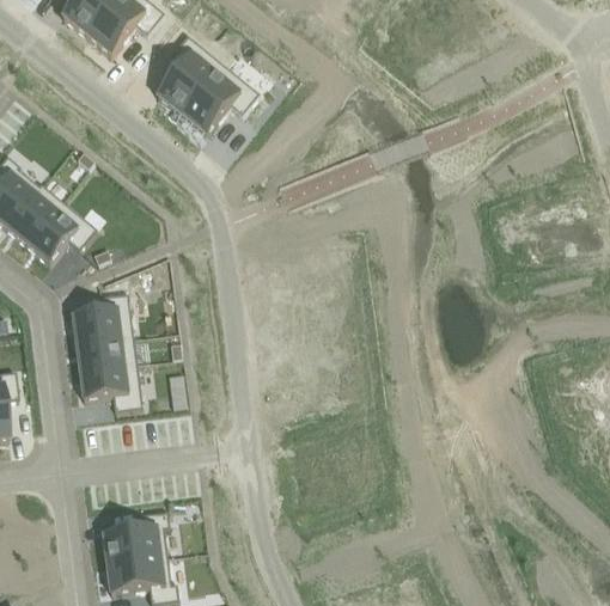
[(75,0),(61,18),(85,38),(116,0),(75,0)]
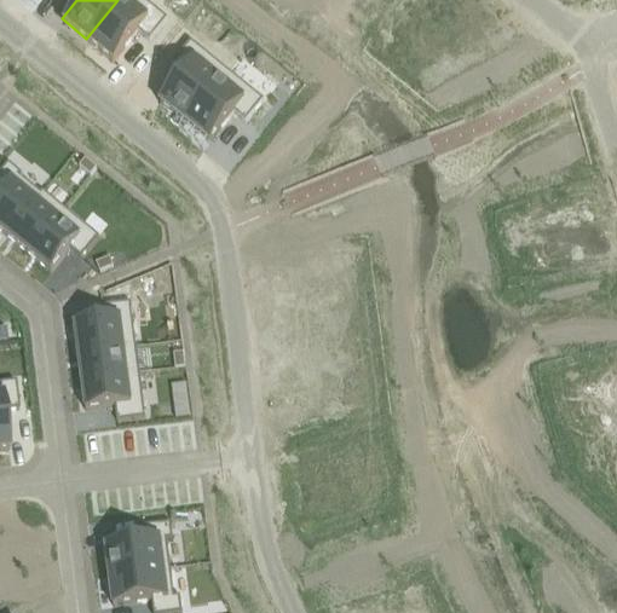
[(117,0),(86,39),(111,58),(136,28),(148,38),(166,16),(146,0),(117,0)]
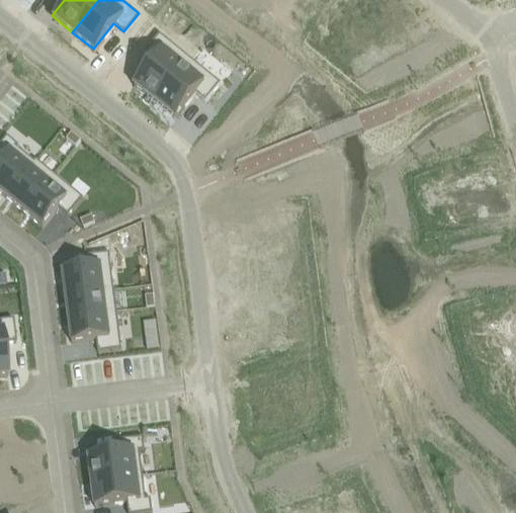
[(153,58),(132,83),(153,100),(188,56),(158,31),(143,50),(153,58)]
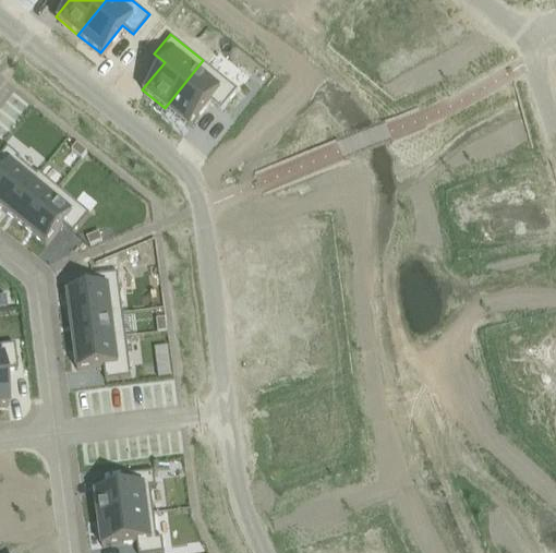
[(203,60),(165,108),(186,125),(209,98),(219,107),(236,87),(203,60)]
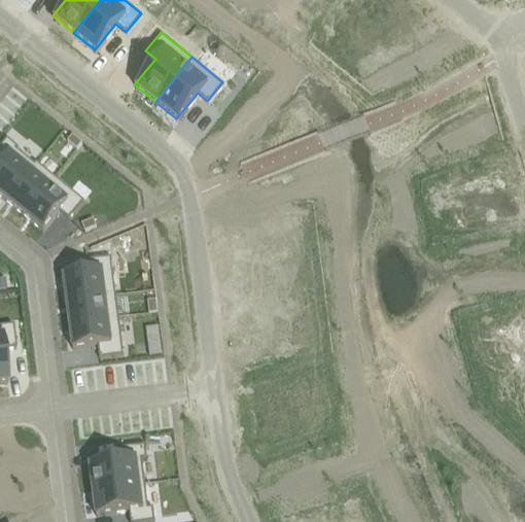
[(71,132),(66,138),(75,146),(80,140),(80,139),(71,132)]
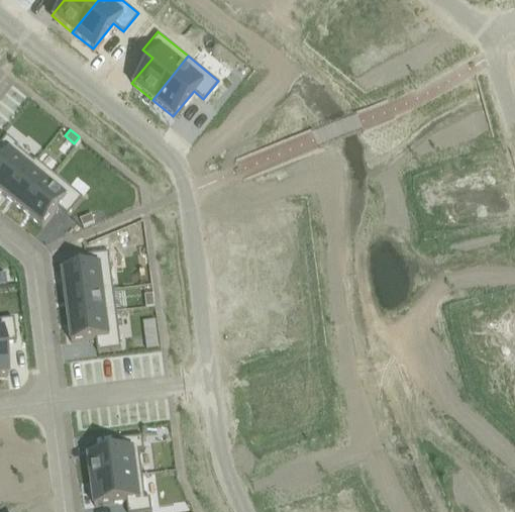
[(0,160),(0,191),(4,195),(34,157),(32,158),(15,143),(16,141),(5,133),(0,139),(0,160)]
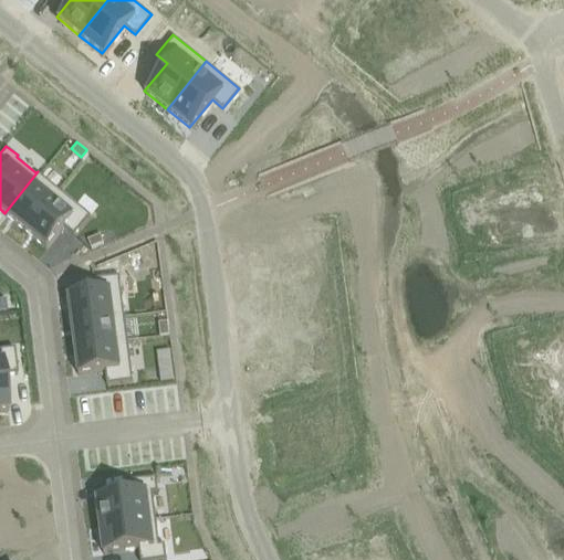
[(38,171),(4,213),(23,228),(56,187),(38,171)]
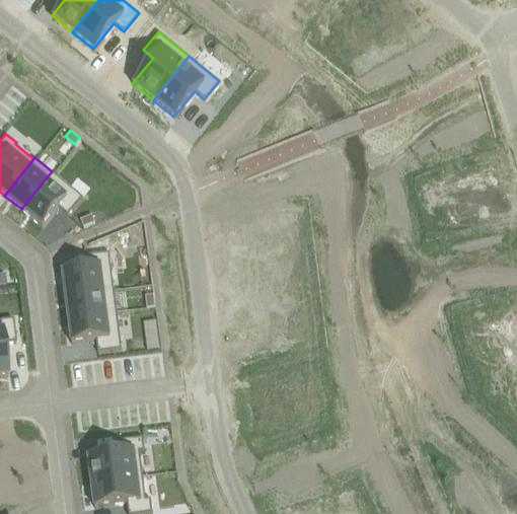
[(52,171),(21,209),(41,225),(57,206),(66,214),(81,195),(52,171)]
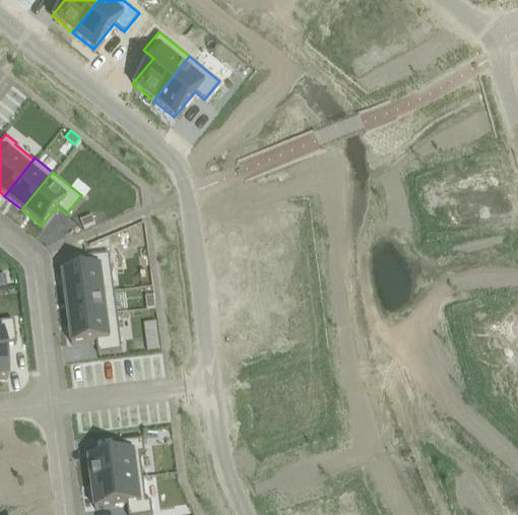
[(90,212),(79,217),(82,226),(93,220),(90,212)]
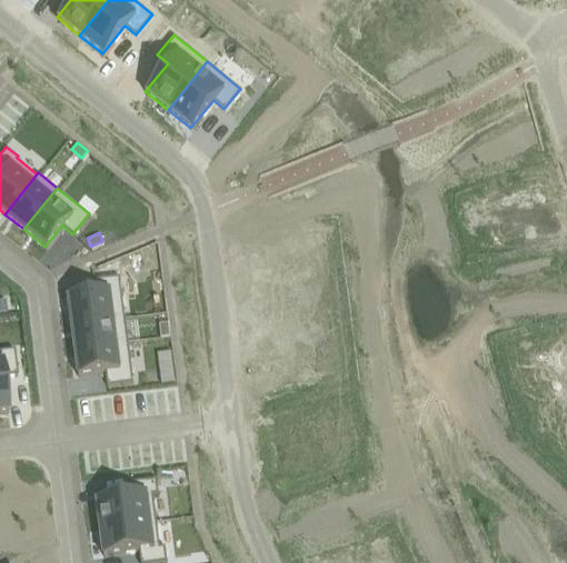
[(93,291),(67,294),(70,322),(123,315),(118,274),(92,277),(93,291)]
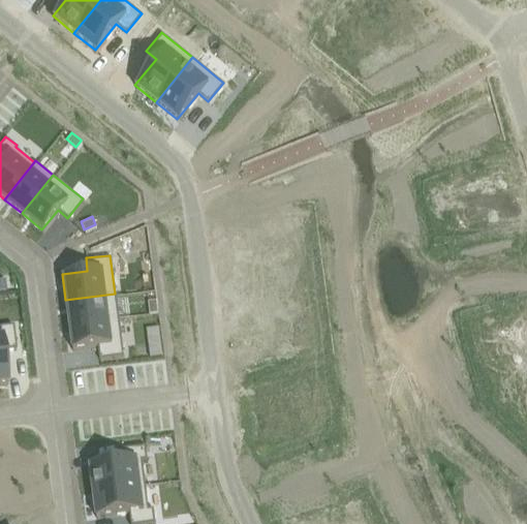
[(115,294),(65,300),(68,322),(118,316),(115,294)]
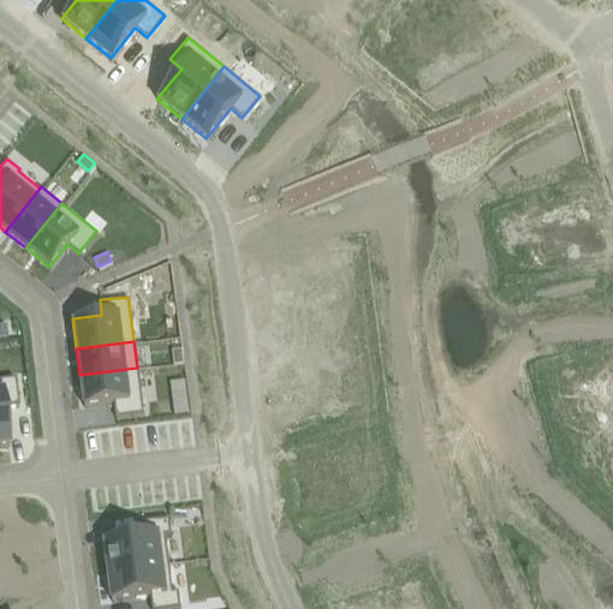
[(180,346),(171,347),(172,362),(182,360),(180,346)]
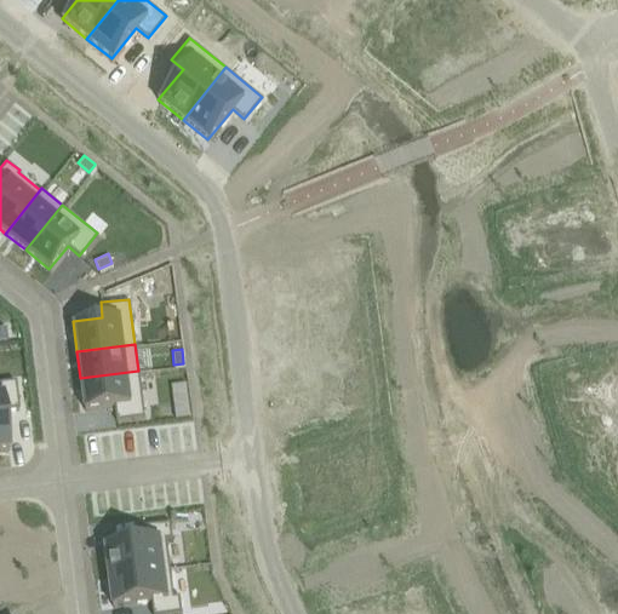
[(617,360),(574,372),(587,418),(612,411),(607,396),(617,392),(617,360)]
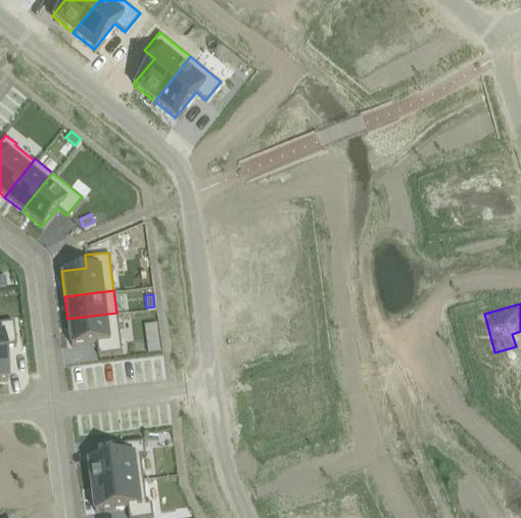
[(116,313),(67,319),(70,343),(95,340),(97,352),(121,349),(116,313)]
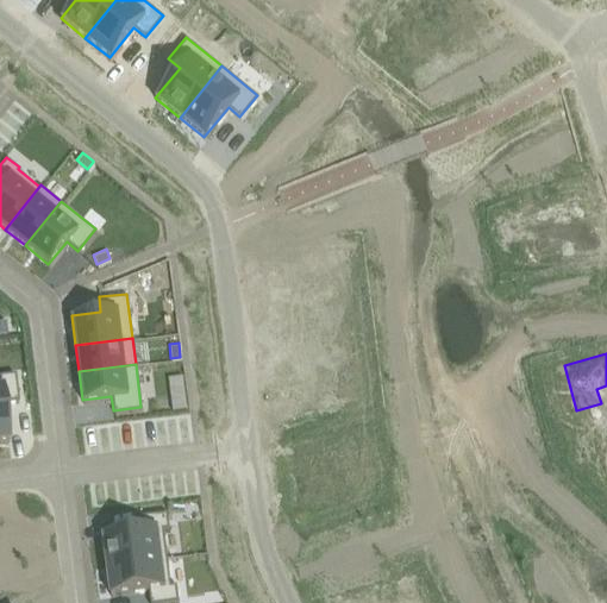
[(0,439),(6,439),(1,401),(17,399),(13,371),(0,372),(0,439)]
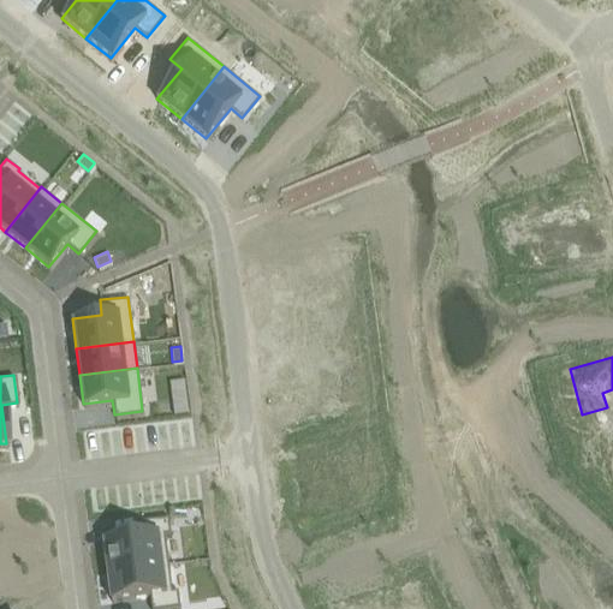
[(183,377),(168,378),(172,402),(173,412),(188,411),(186,401),(183,377)]
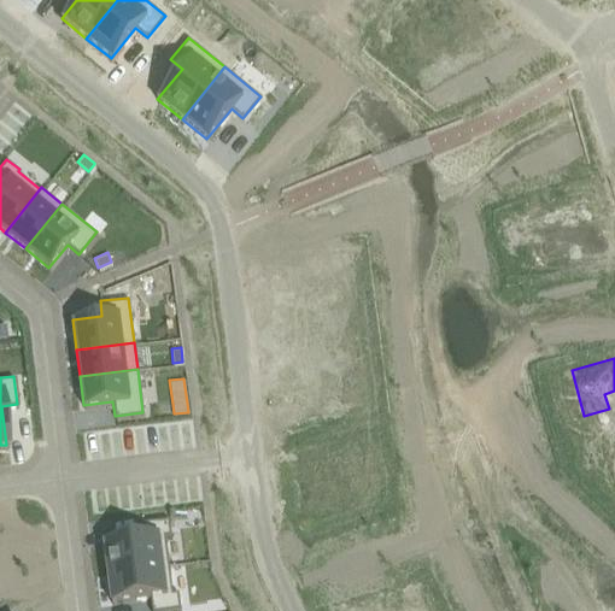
[(141,535),(103,540),(106,570),(168,563),(164,534),(170,534),(168,517),(140,521),(141,535)]
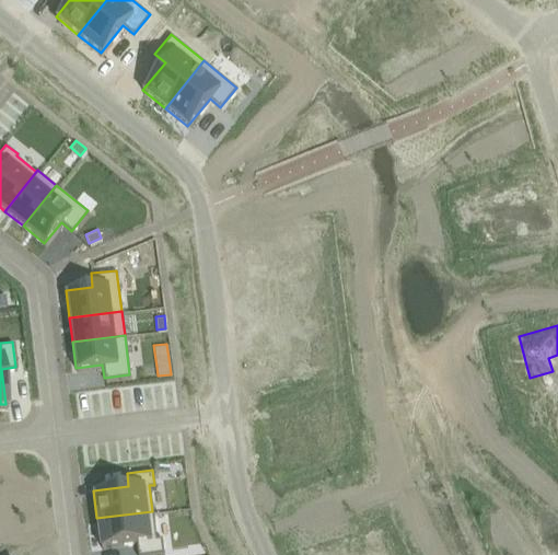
[(152,511),(96,518),(101,545),(136,541),(137,554),(163,551),(161,535),(155,536),(152,511)]
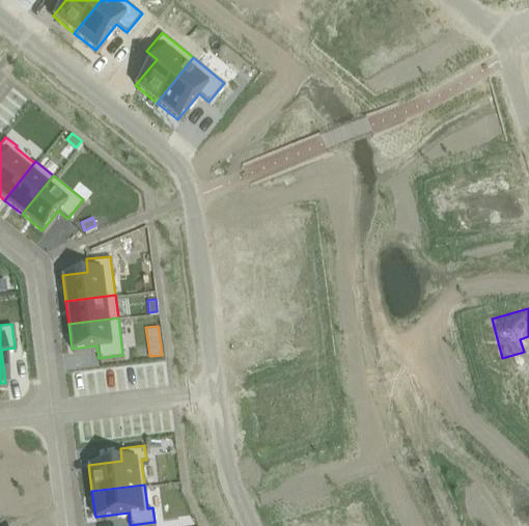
[(307,521),(296,525),(351,525),(350,525),(347,525),(338,525),(332,514),(309,525),(307,521)]
